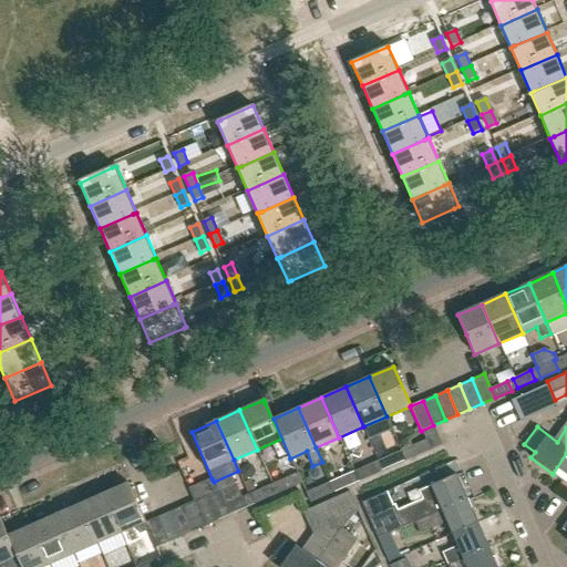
[(404,461),(423,453),(419,443),(400,451),(404,461)]
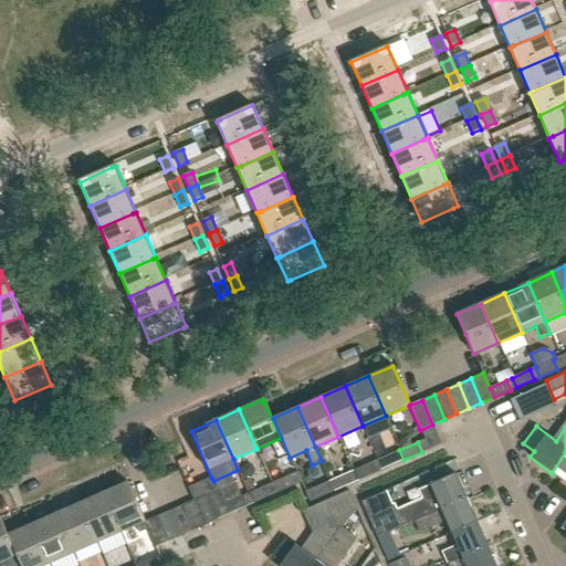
[(380,470),(399,462),(395,452),(376,461),(380,470)]
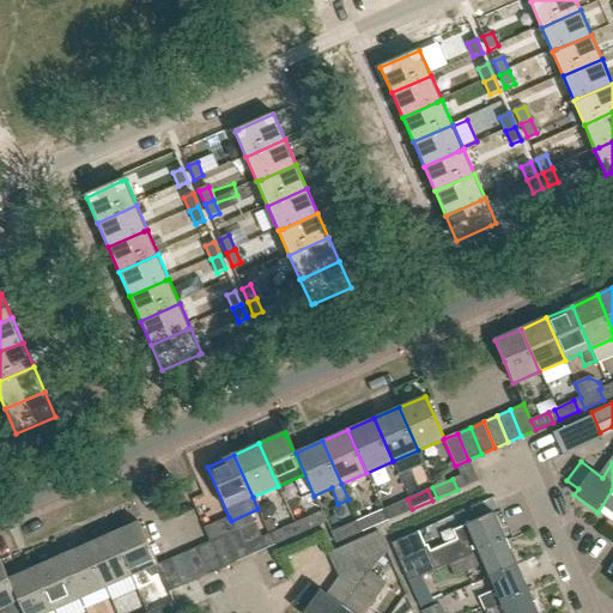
[(612,490),(598,513),(612,522),(612,490)]
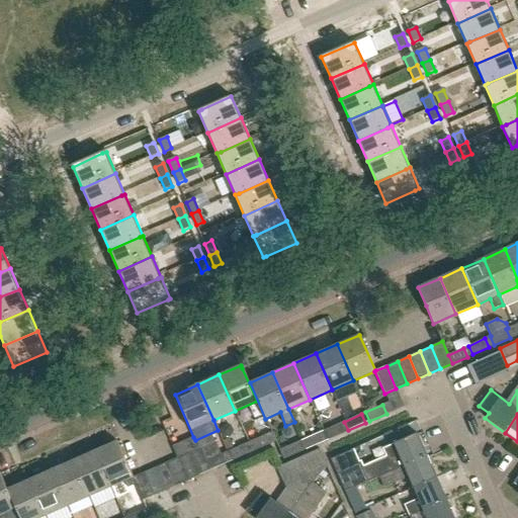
[(327,440),(343,433),(339,424),(323,431),(327,440)]
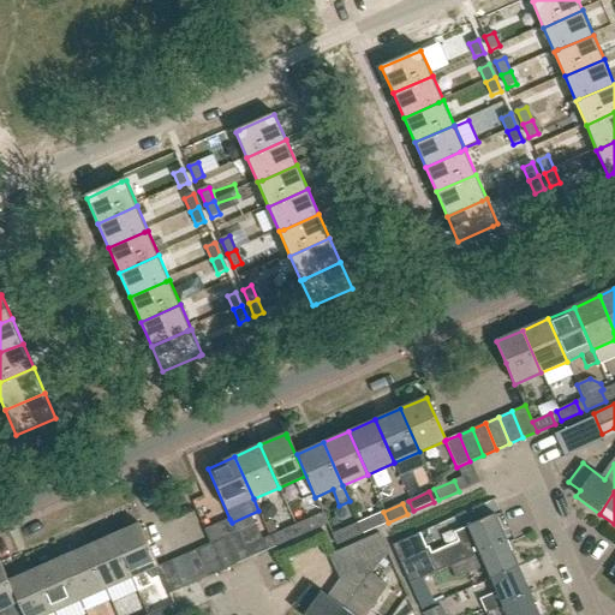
[(362,533),(382,525),(377,514),(357,523),(362,533)]
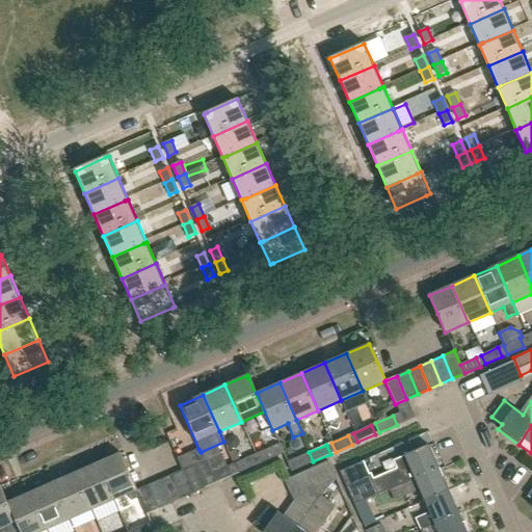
[(369,476),(365,478),(373,497),(389,489),(389,490),(405,483),(439,470),(427,445),(403,455),(394,459),(398,469),(371,481),(369,476)]
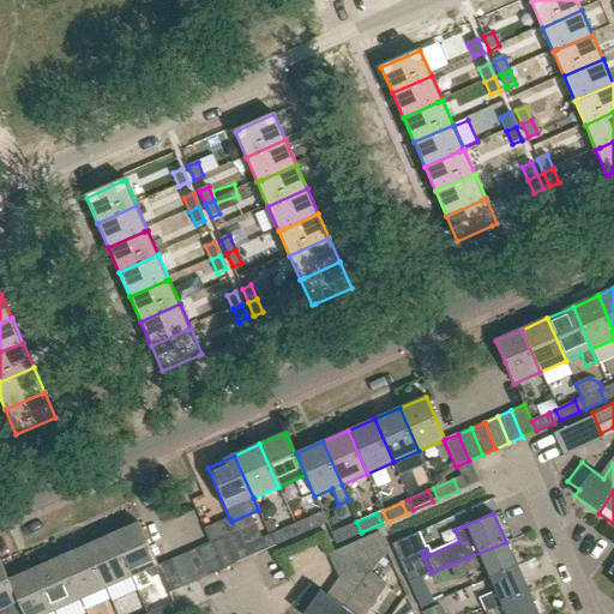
[(298,536),(318,527),(313,516),(293,525),(298,536)]
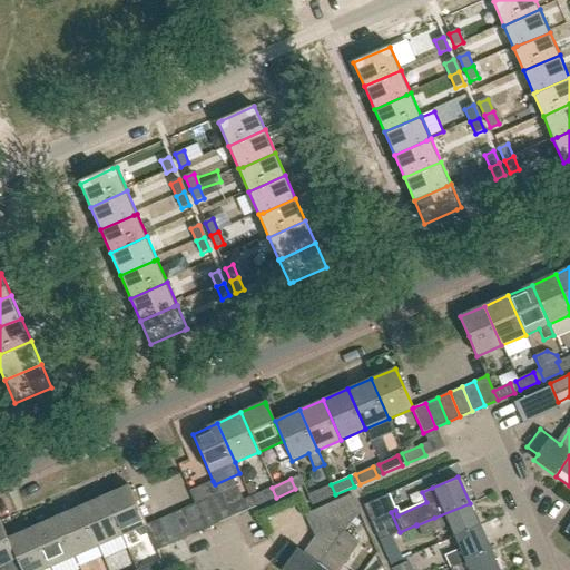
[(206,499),(219,493),(215,484),(213,481),(188,492),(195,504),(206,499)]
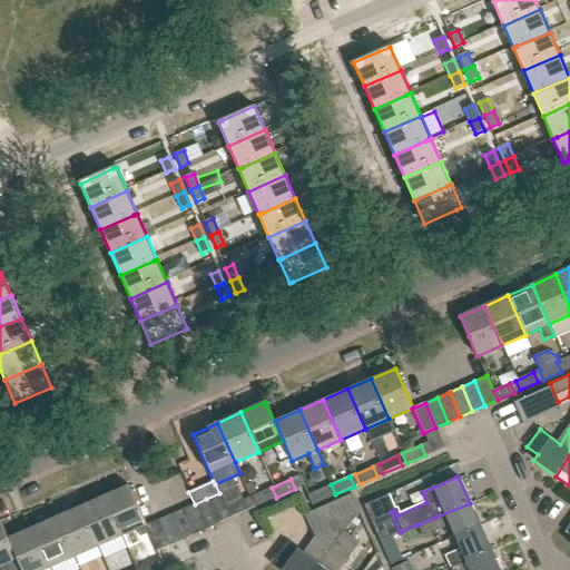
[(145,527),(146,526),(128,485),(104,497),(121,536),(136,529),(139,537),(148,533),(145,527)]
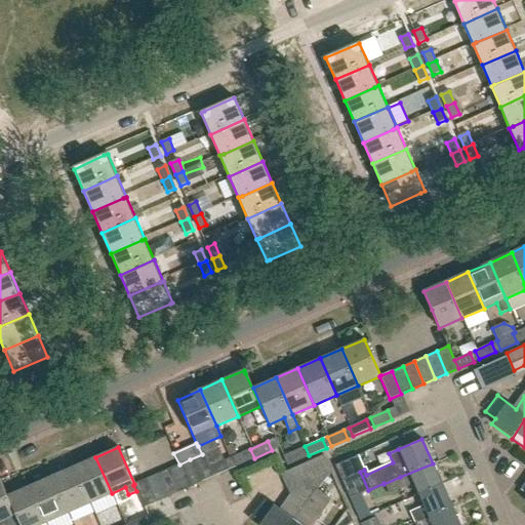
[(287,465),(304,457),(299,448),(283,455),(287,465)]
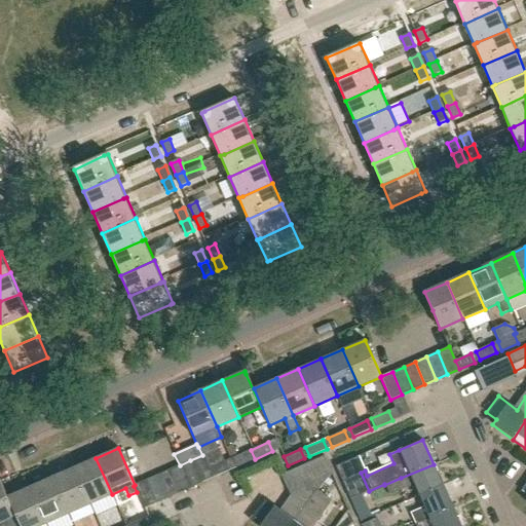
[(190,460),(200,483),(228,471),(224,461),(222,455),(212,451),(202,455),(190,460)]
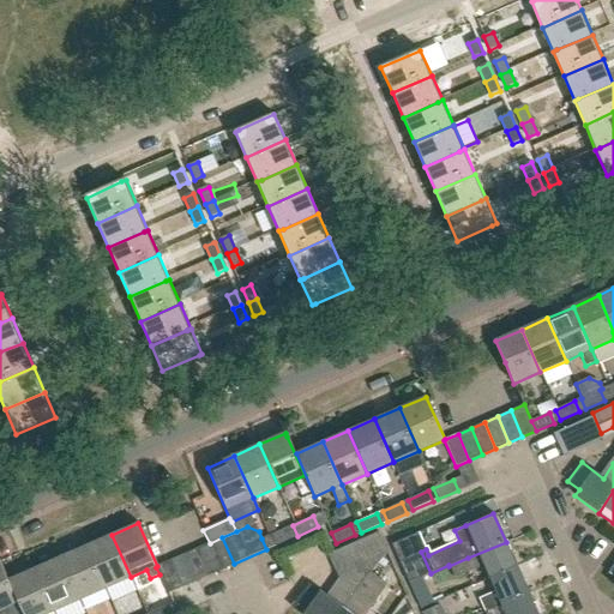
[(272,547),(293,539),(288,528),(268,536),(272,547)]
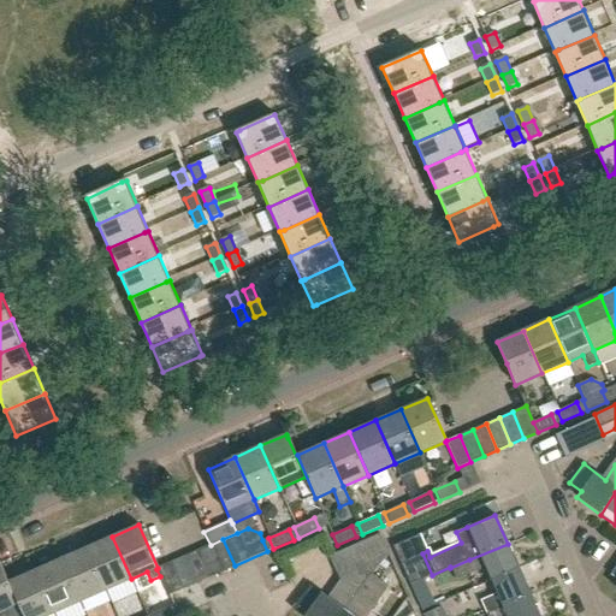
[(339,615),(369,576),(371,576),(388,555),(379,534),(344,550),(344,551),(347,551),(353,564),(327,599),(308,585),(291,609),(300,615),(339,615)]
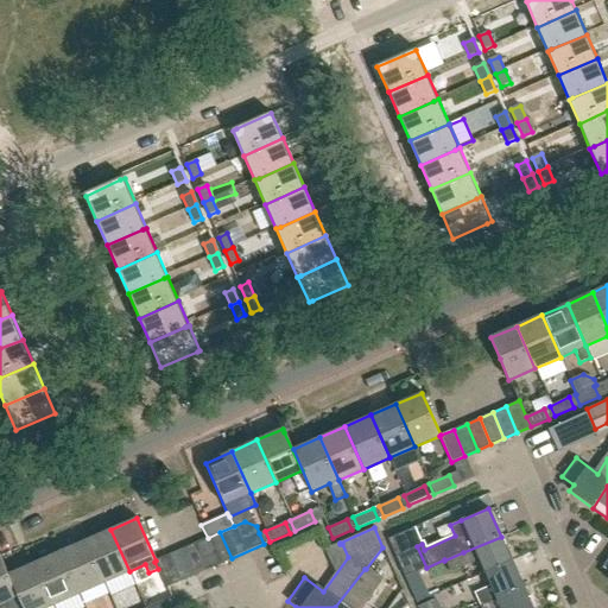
[(103,583),(130,571),(111,530),(86,540),(103,583)]
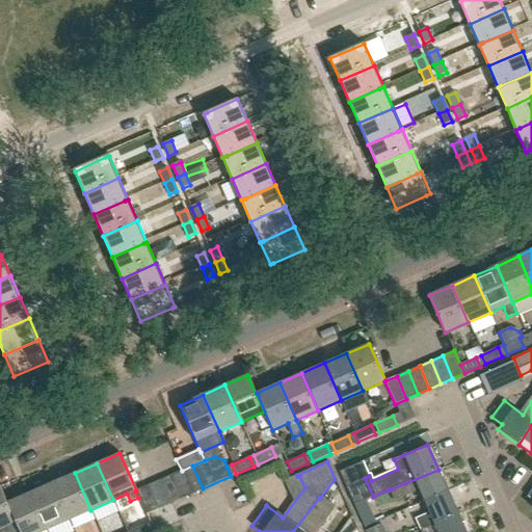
[(358,463),(339,472),(354,505),(373,497),(365,478),(358,463)]
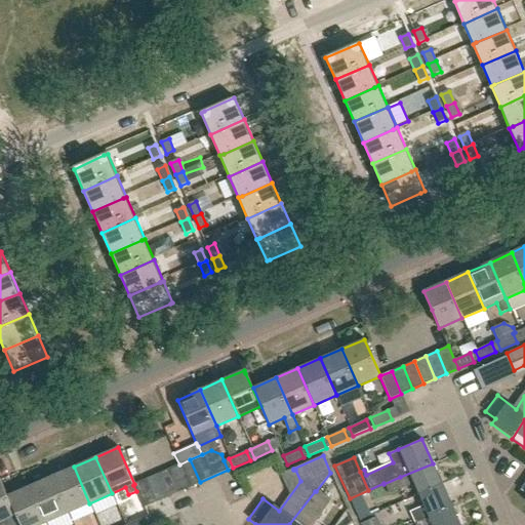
[(189,487),(200,482),(190,459),(179,465),(189,487)]
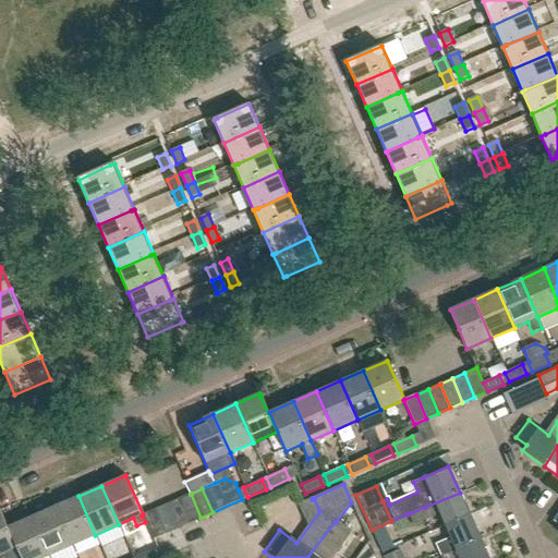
[(425,507),(408,514),(413,525),(439,514),(444,525),(470,514),(460,494),(460,493),(425,507)]
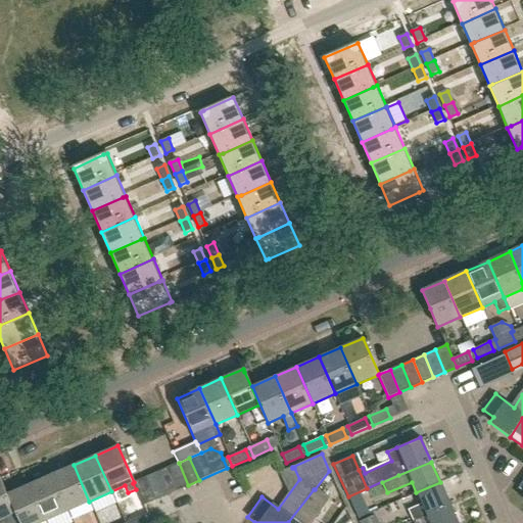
[(177,490),(188,485),(179,463),(167,468),(177,490)]
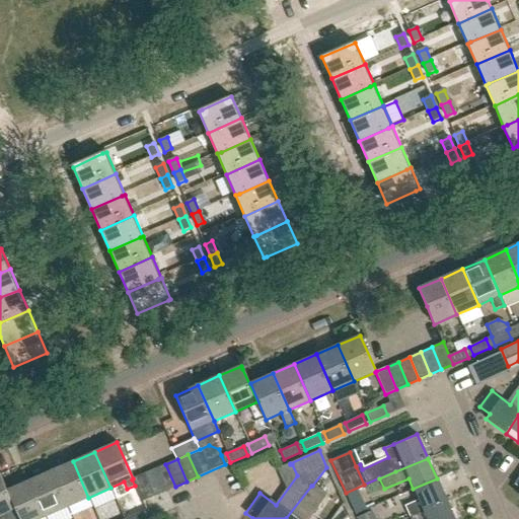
[(67,507),(88,498),(73,461),(51,471),(67,507)]
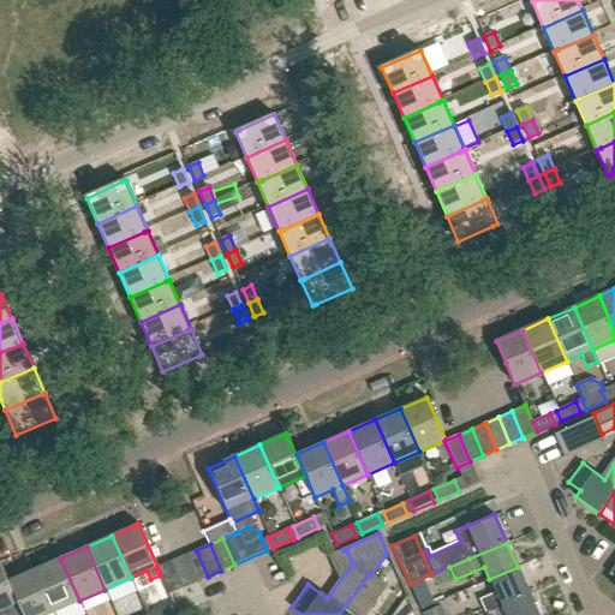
[(195,583),(208,577),(196,550),(183,556),(195,583)]
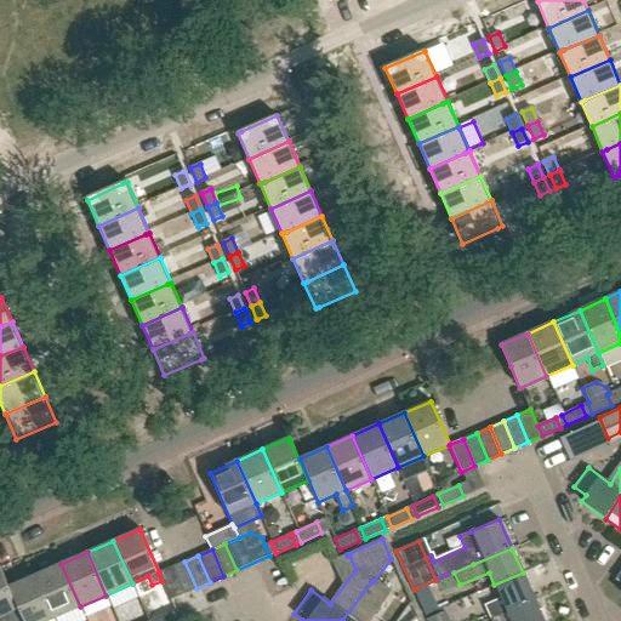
[(192,591),(197,588),(184,562),(171,568),(183,594),(192,591)]
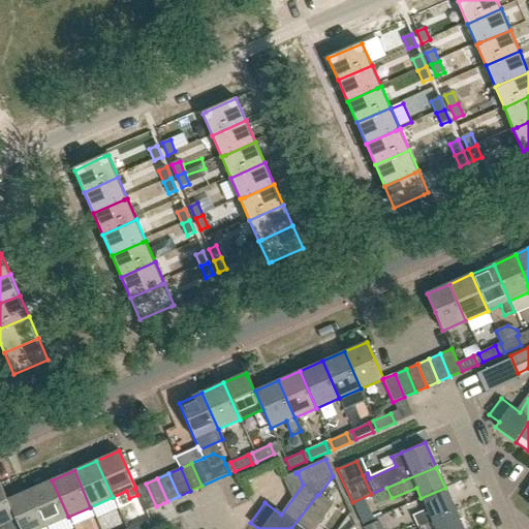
[(45,527),(68,517),(52,480),(30,490),(45,527)]
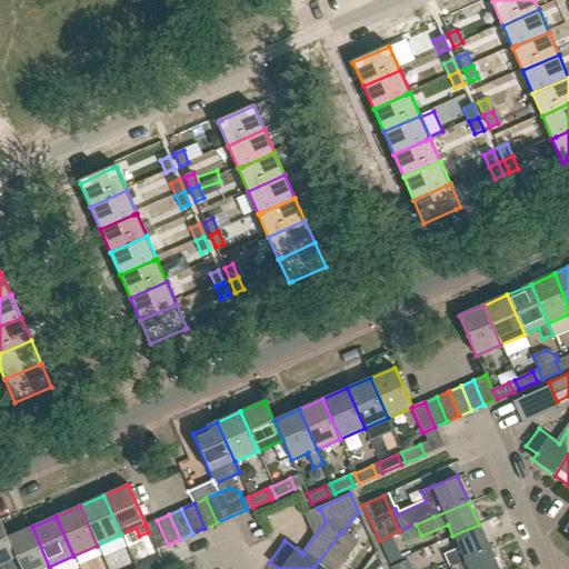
[(157,549),(168,545),(157,520),(146,525),(145,526),(148,532),(156,550),(157,549)]
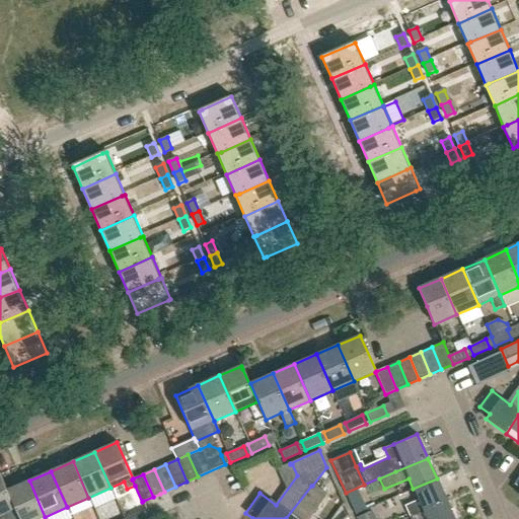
[(0,515),(14,509),(0,475),(0,515)]
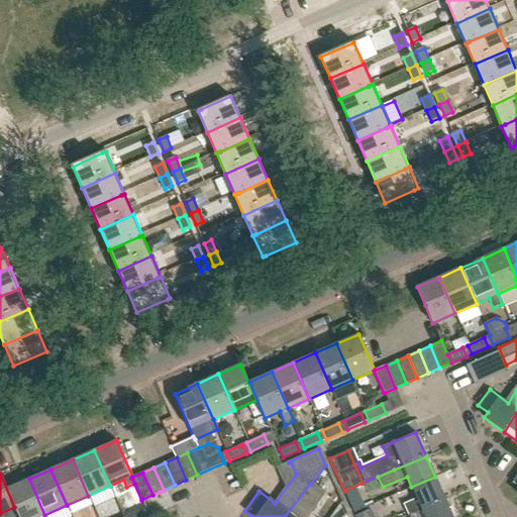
[(412,512),(444,498),(435,477),(411,487),(417,499),(408,503),(412,512)]
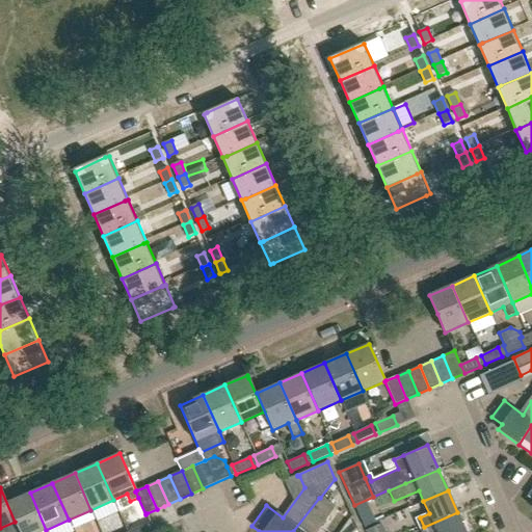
[(20,531),(41,531),(46,530),(30,493),(7,503),(20,531)]
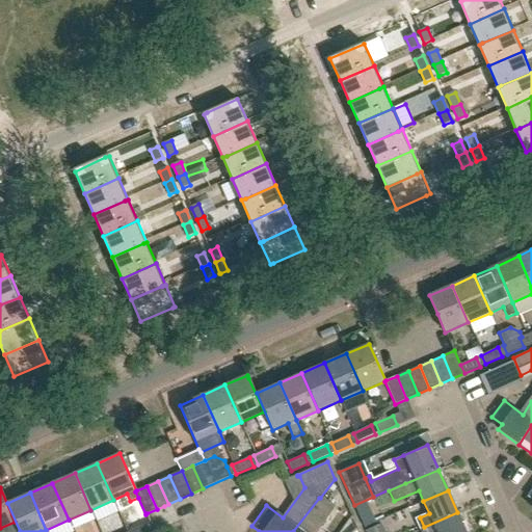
[(314,531),(333,507),(320,498),(319,498),(293,531),(314,531)]
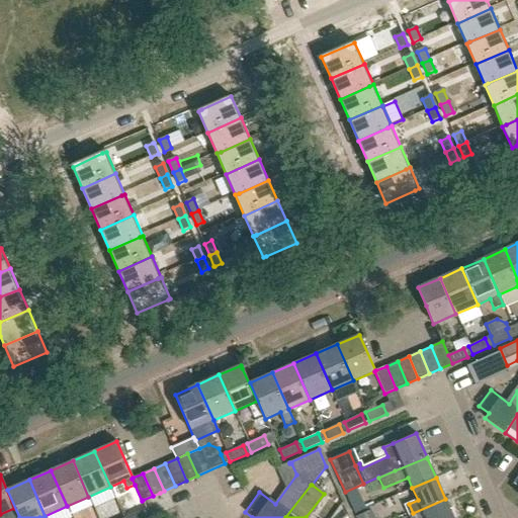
[(453,517),(445,499),(413,513),(414,514),(412,515),(412,517),(453,517)]
